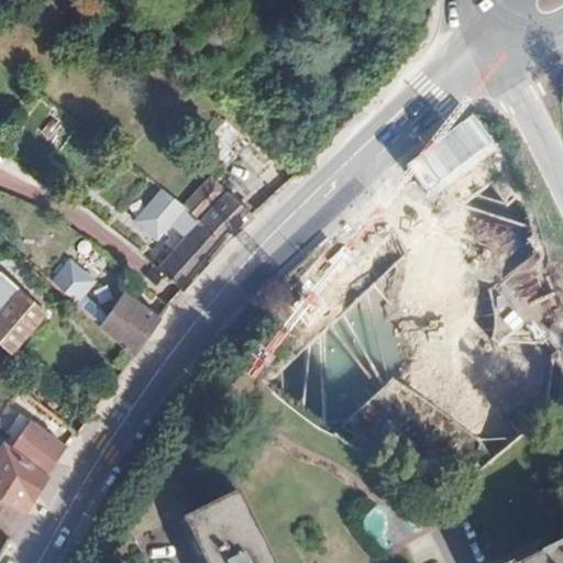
[(223,120),(197,148),(221,172),(247,143),(223,120)]
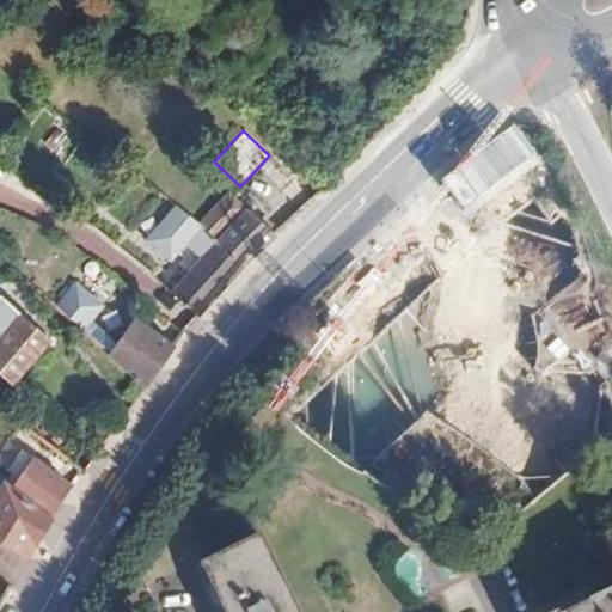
[(489,160),(445,185),(461,214),(506,189),(489,160)]
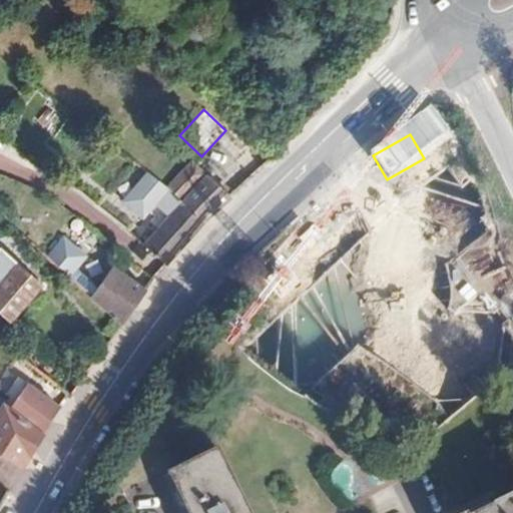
[(192,162),(166,186),(182,200),(205,222),(233,197),(192,162)]
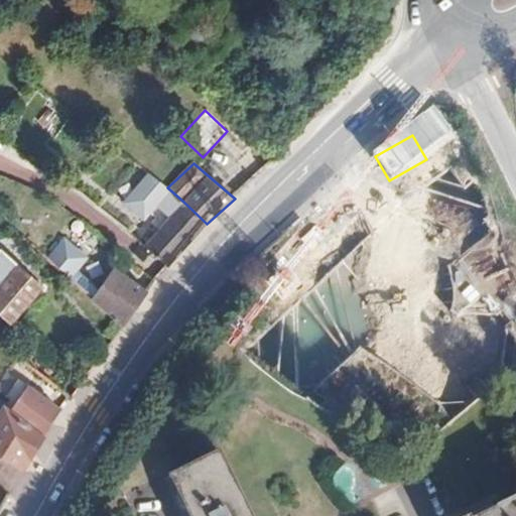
[(183,202),(167,187),(147,212),(162,225),(183,202)]
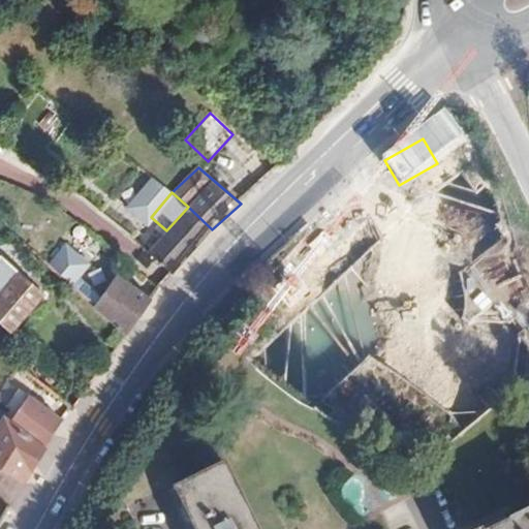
[(188,207),(166,230),(163,235),(149,252),(173,274),(212,229),(188,207)]
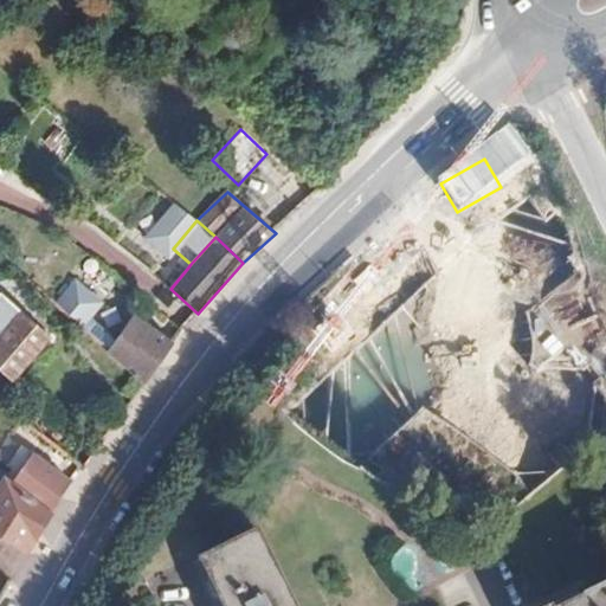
[(173,249),(168,255),(187,269),(191,264),(173,249)]
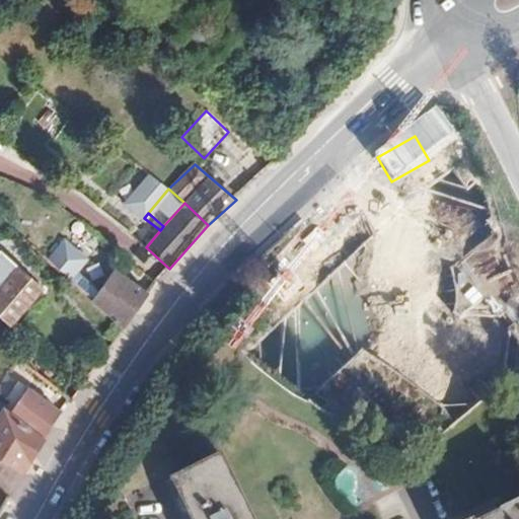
[(368,391),(443,362),(386,216),(311,244),(368,391)]
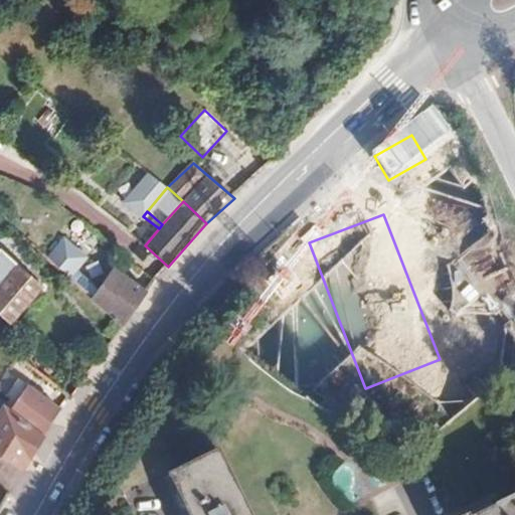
[(50,261),(93,299),(123,325),(148,291),(116,267),(100,289),(77,269),(88,259),(65,238),(48,259),(50,261)]
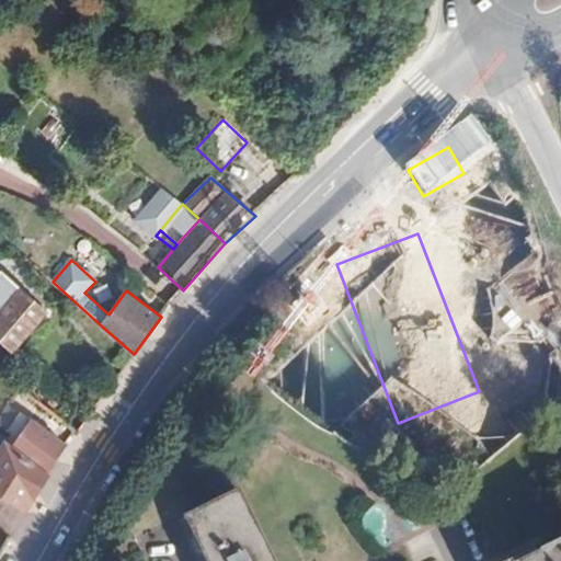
[(4,305),(0,300),(0,342),(10,352),(46,311),(20,289),(4,305)]
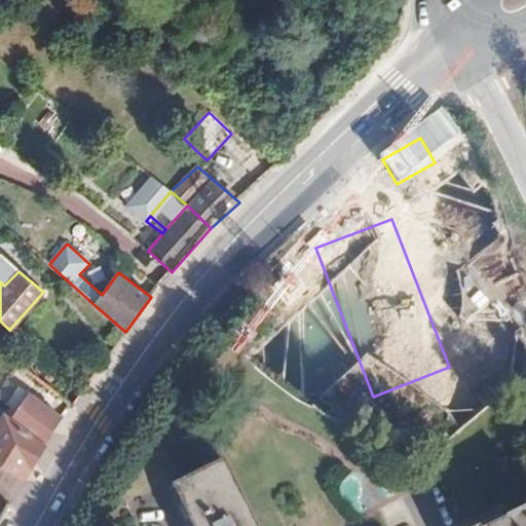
[(6,401),(15,409),(9,416),(45,444),(62,418),(19,386),(6,401)]
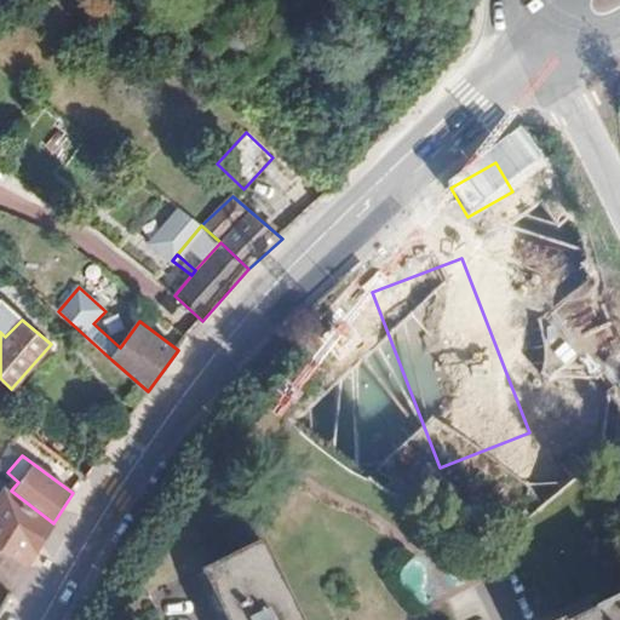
[(0,547),(26,563),(32,555),(53,523),(11,491),(0,482),(0,547)]
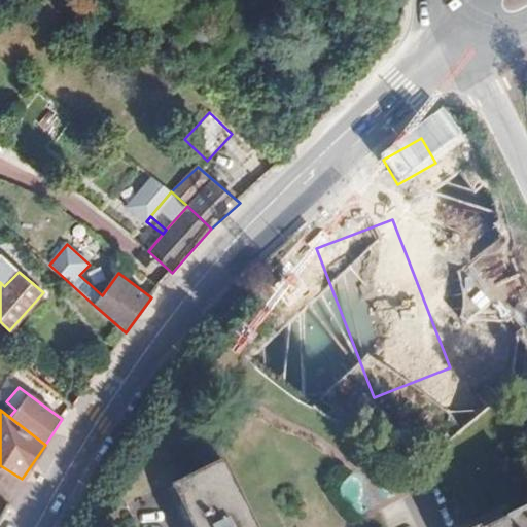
[(192,526),(254,526),(223,463),(173,488),(192,526)]
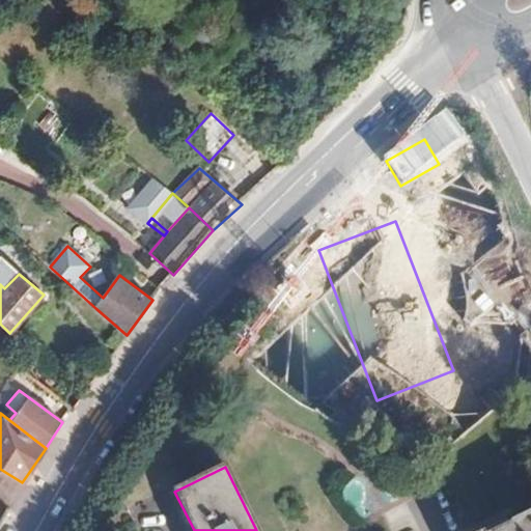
[(530,530),(530,512),(494,530),(530,530)]
